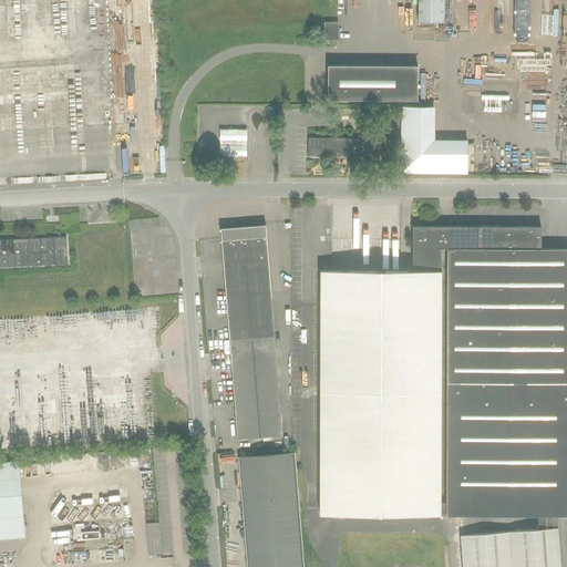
[(418,0),(419,22),(444,22),(443,0),(418,0)]
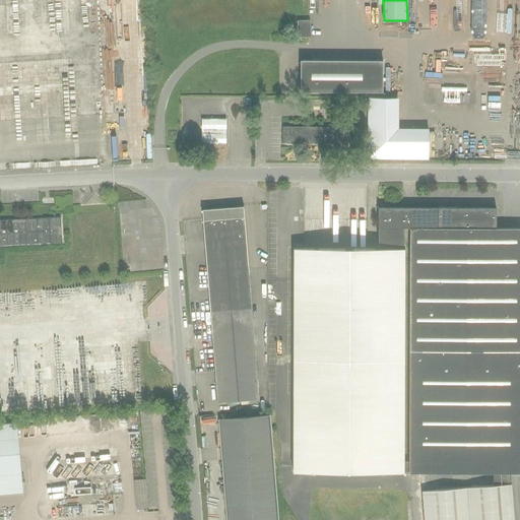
[(310,20),(298,20),(299,37),(311,37),(310,20)]
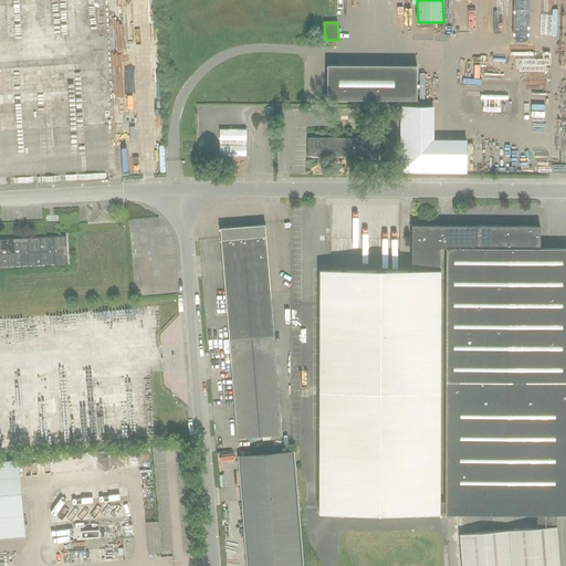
[(417,100),(417,65),(327,65),(327,100),(417,100)]
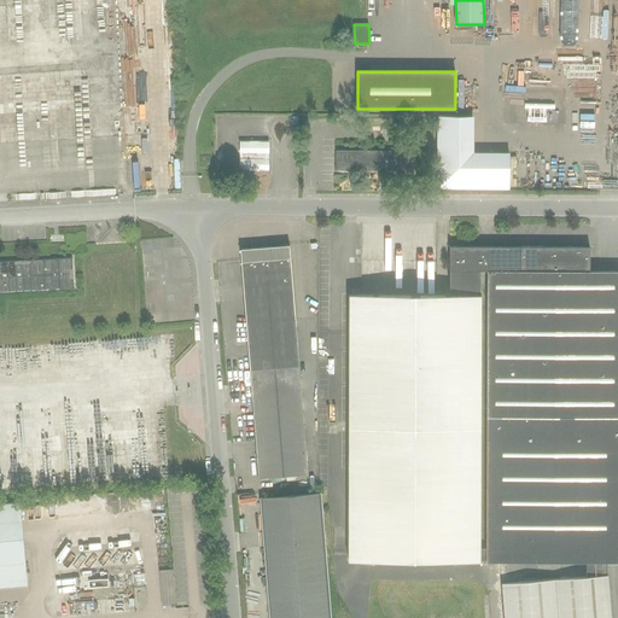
[(437,188),(509,188),(511,157),(470,157),(470,116),(438,116),(437,188)]
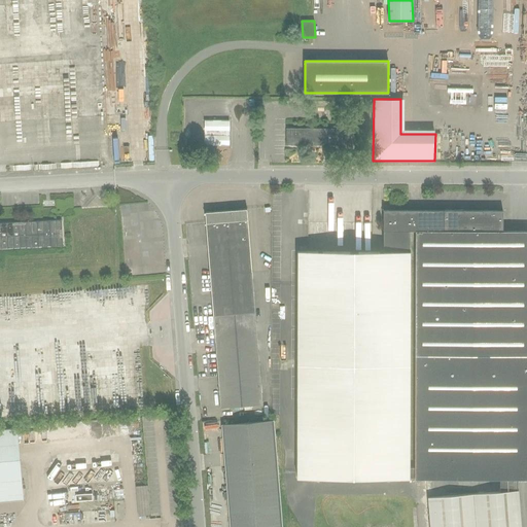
[(230,120),(205,120),(205,145),(230,145),(230,120)]
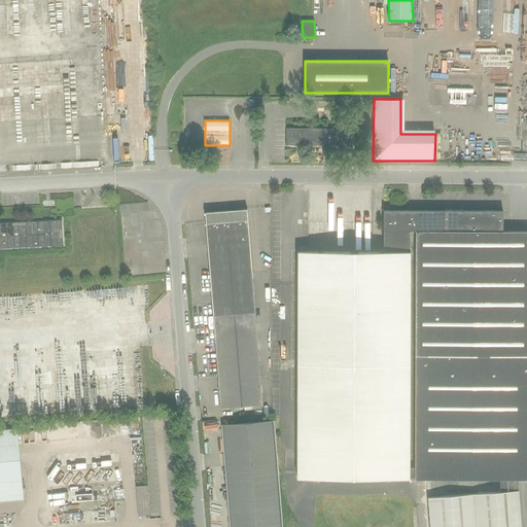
[(352,147),(352,126),(338,126),(338,129),(286,129),(286,145),(338,145),(338,147),(352,147)]
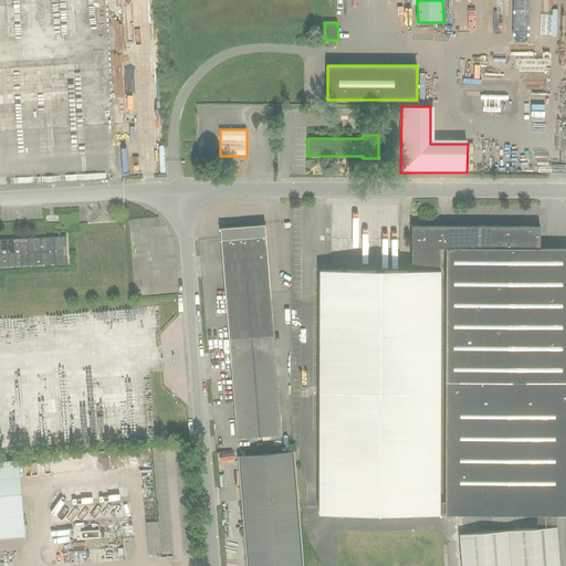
[(282,435),(265,224),(220,228),(237,438),(282,435)]
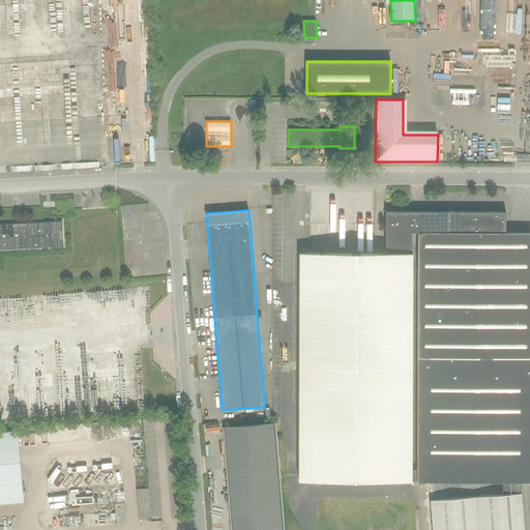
[(529,232),(505,232),(506,211),(386,211),(385,232),(385,253),(412,253),(412,232),(418,232),(417,470),(417,480),(417,481),(503,481),(503,495),(431,500),(433,529),(524,529),(521,493),(521,481),(529,481),(529,232)]
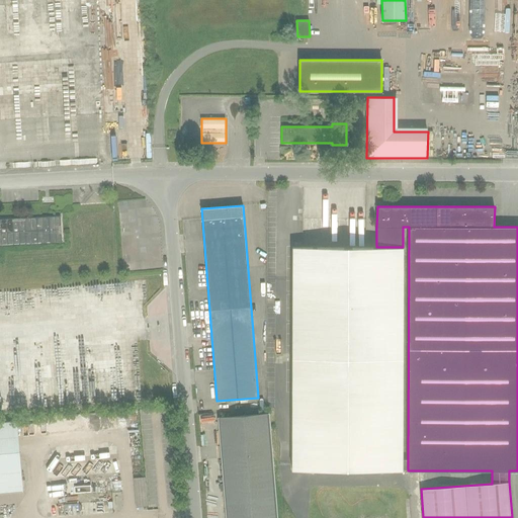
[(0,244),(62,242),(61,217),(0,219),(0,244)]
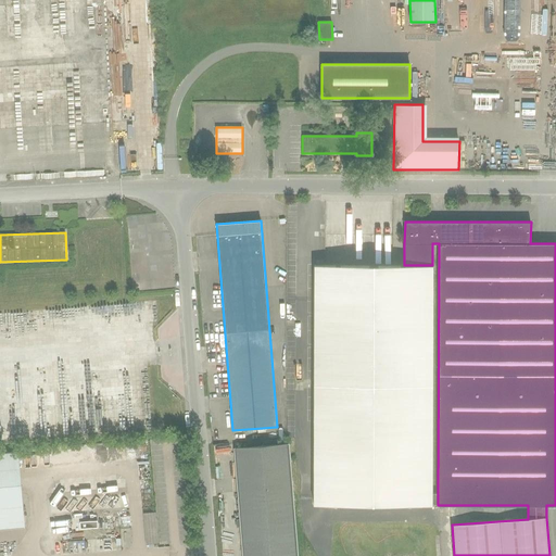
[(432,265),(404,265),(314,265),(314,505),(431,505),(431,504),(438,504),(438,493),(432,493),(432,265)]
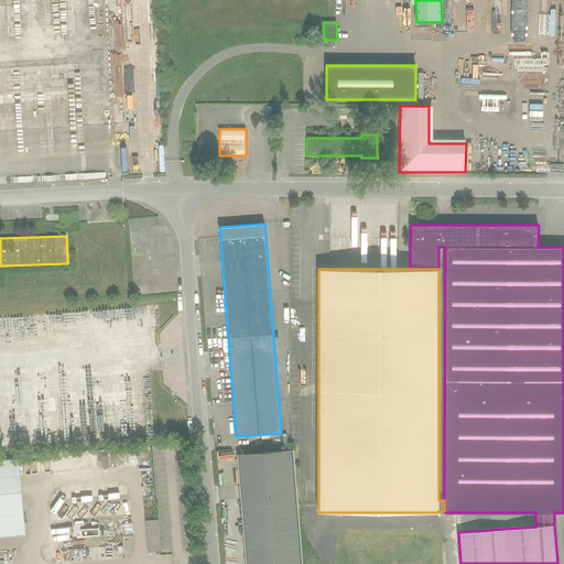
[(238,455),(246,563),(301,563),(293,451),(238,455)]
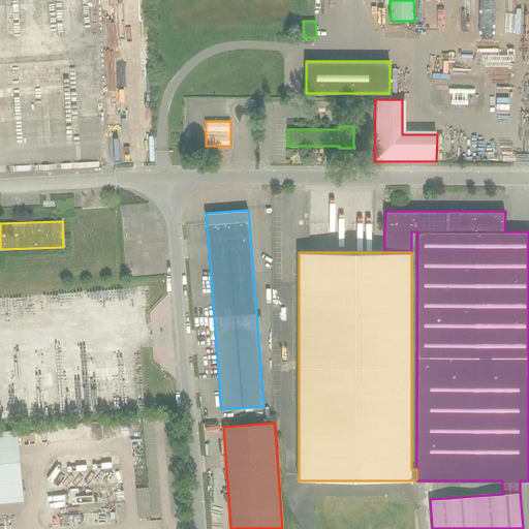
[(0,493),(23,491),(18,429),(0,430),(0,493)]
